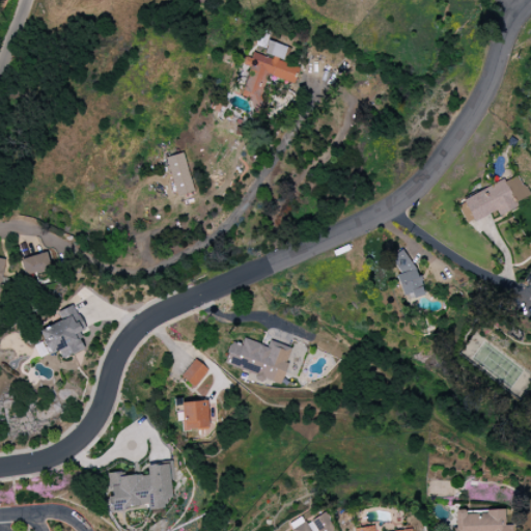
[(268,76),(294,83),(298,66),(283,63),(287,47),(267,42),(262,55),(252,52),(250,60),(244,58),(242,65),(249,67),(241,99),(252,102),(250,107),(258,109),(268,76)]
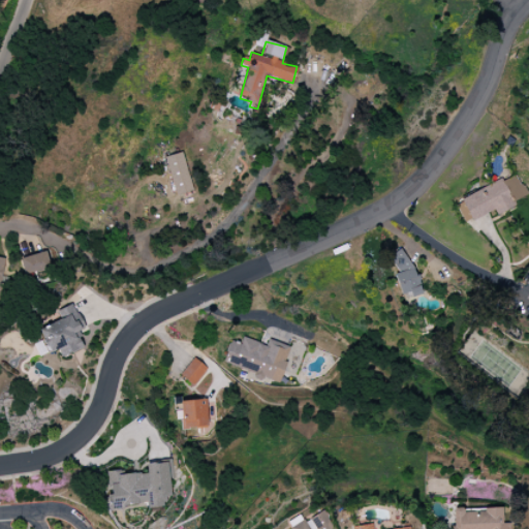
[(192,191),(181,152),(164,157),(176,195),(192,191)]
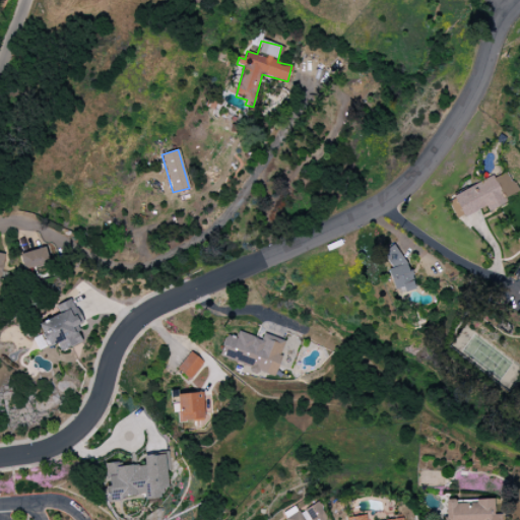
[(451,195),(456,206),(457,206),(462,217),(486,206),(489,211),(507,203),(505,198),(518,192),(508,171),(494,178),(494,177),(451,195)]
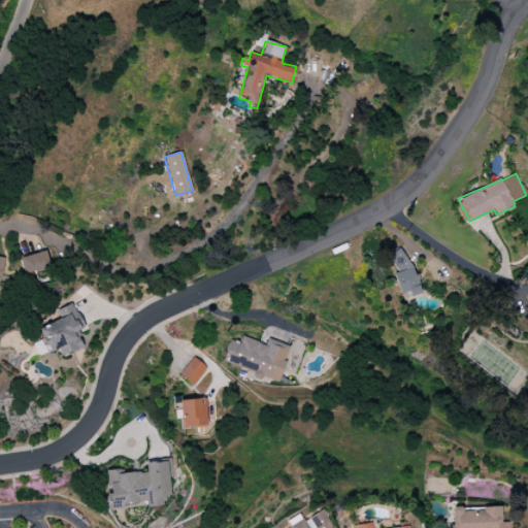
[(419,292),(404,249),(388,255),(394,272),(392,273),(400,298),(419,292)]
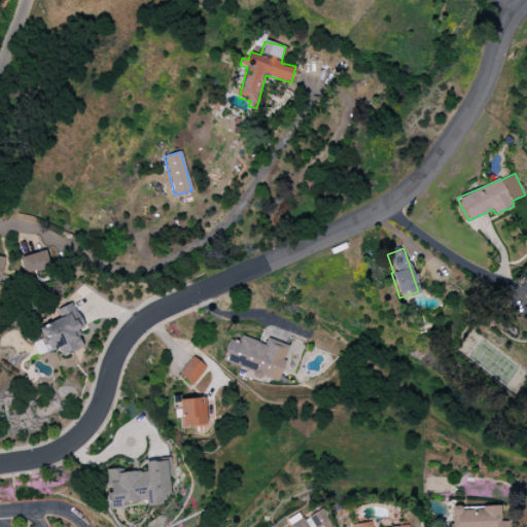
[(22,255),(24,271),(48,268),(45,252),(22,255)]
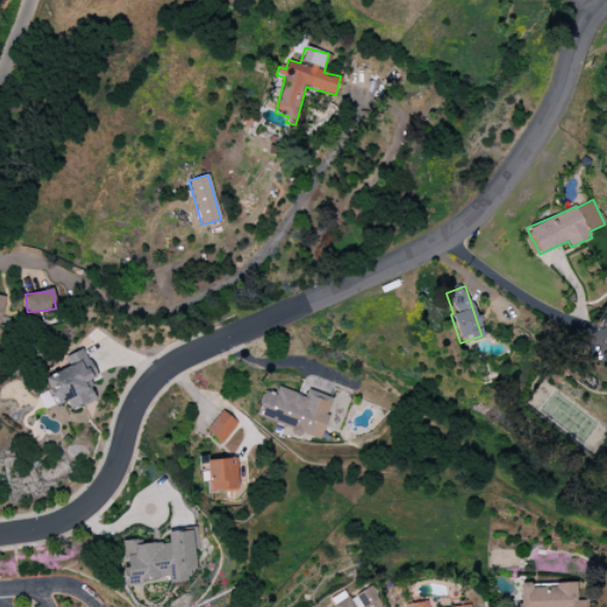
[(96,400),(88,379),(94,377),(83,349),(64,356),(69,368),(43,378),(53,406),(66,401),(70,410),(96,400)]
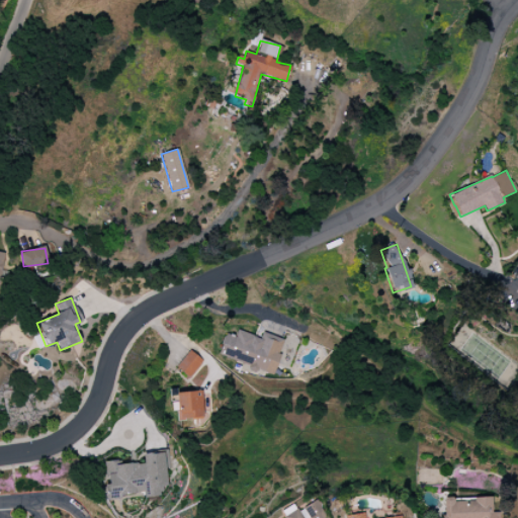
[(273,374),(284,340),(262,332),(260,338),(237,331),(235,337),(226,334),(218,356),(273,374)]
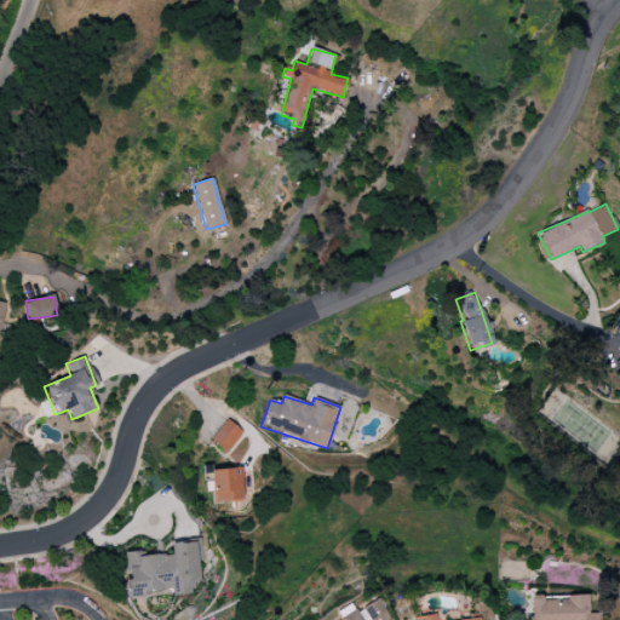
[(242,432),(228,419),(210,438),(225,452),(242,432)]
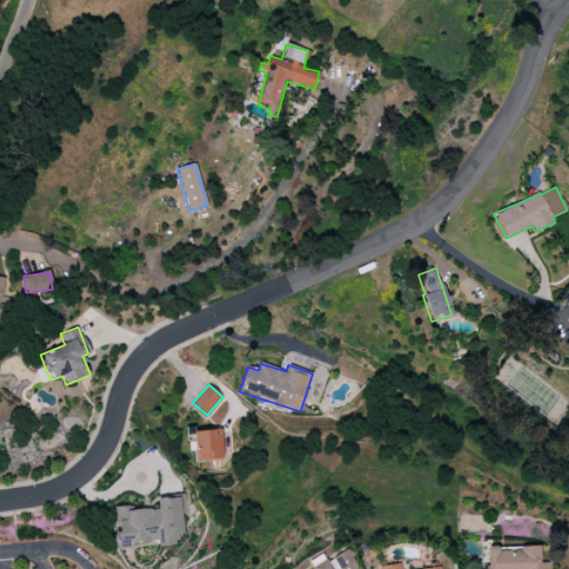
[(195,431),(195,461),(222,461),(221,430),(195,431)]
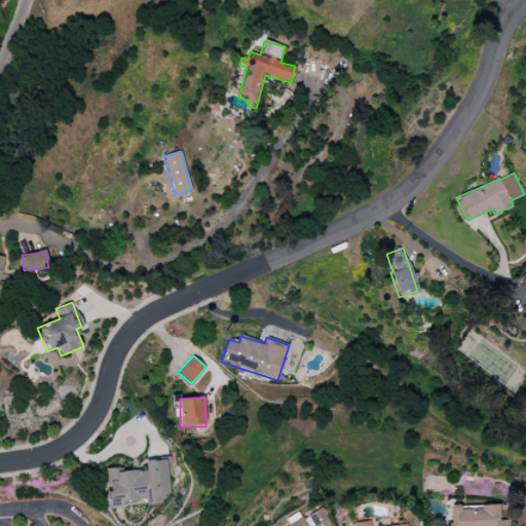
[(105,470),(108,505),(146,501),(146,505),(164,503),(163,493),(170,493),(166,459),(144,461),(145,470),(122,472),(122,467),(105,470)]
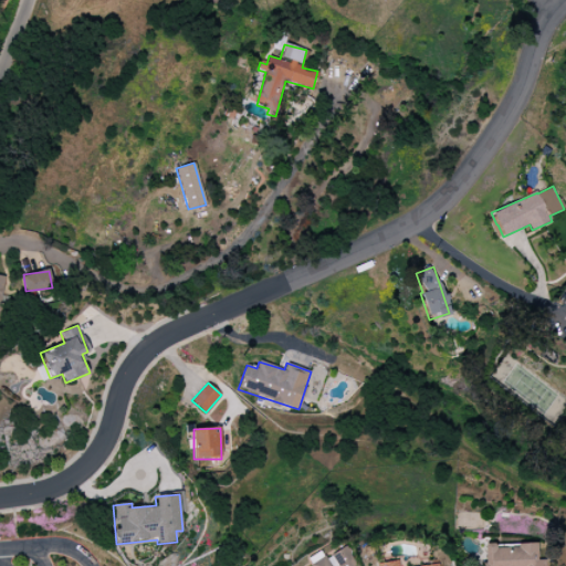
[(544,565),(544,559),(536,561),(535,544),(494,546),(494,544),(482,544),(483,565),(544,565)]
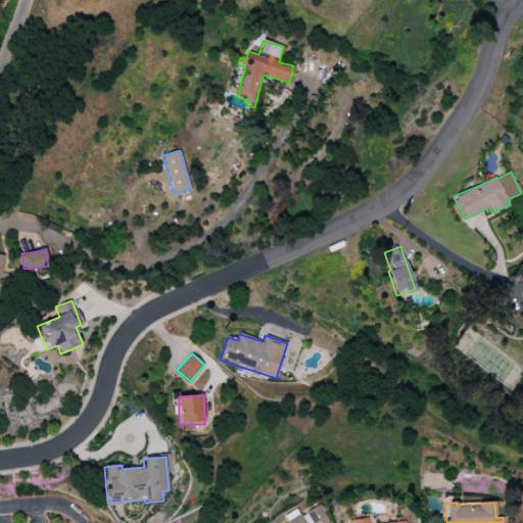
[(329,522),(319,505),(287,522),(286,522),(329,522)]
